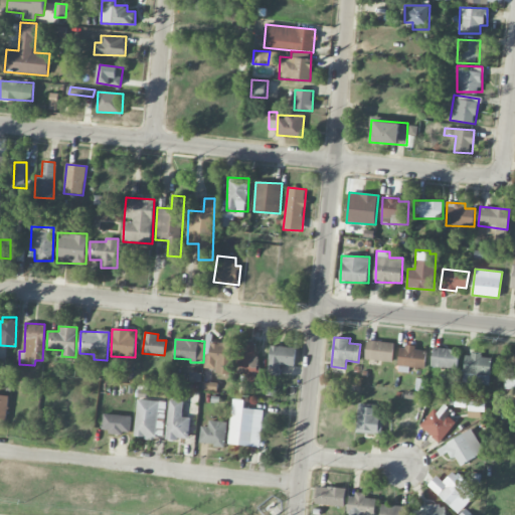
[(394,343),(367,340),(365,359),(392,362),(394,343)]
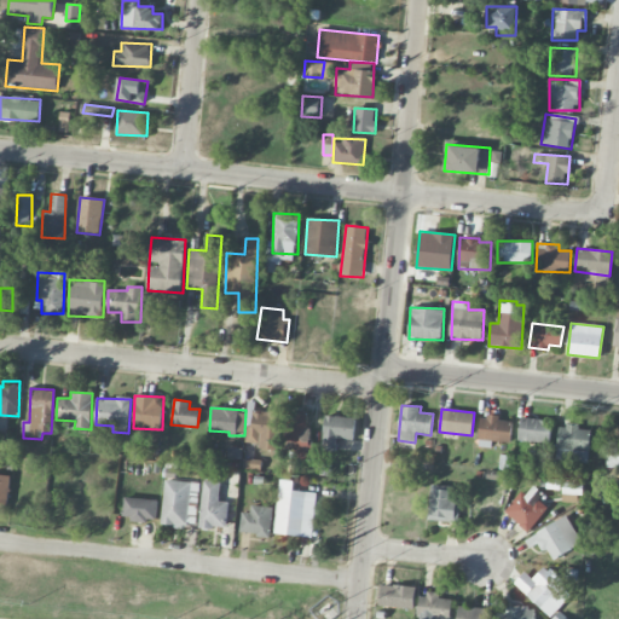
[(250,410),(249,443),(258,443),(258,450),(279,450),(281,412),(250,410)]
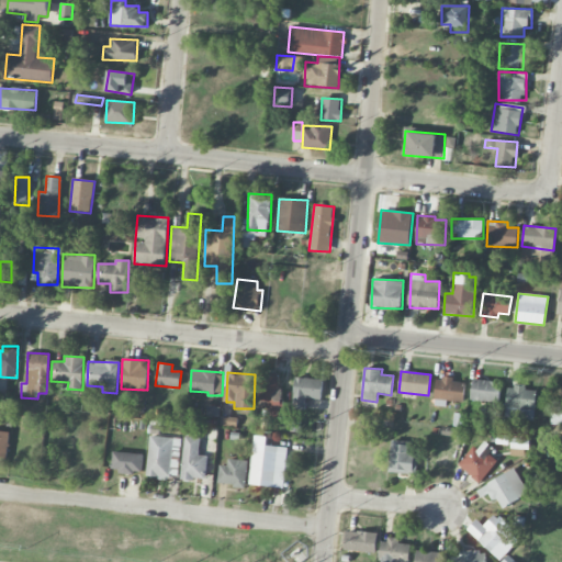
[(282,374),(265,373),(262,416),(280,416),(282,374)]
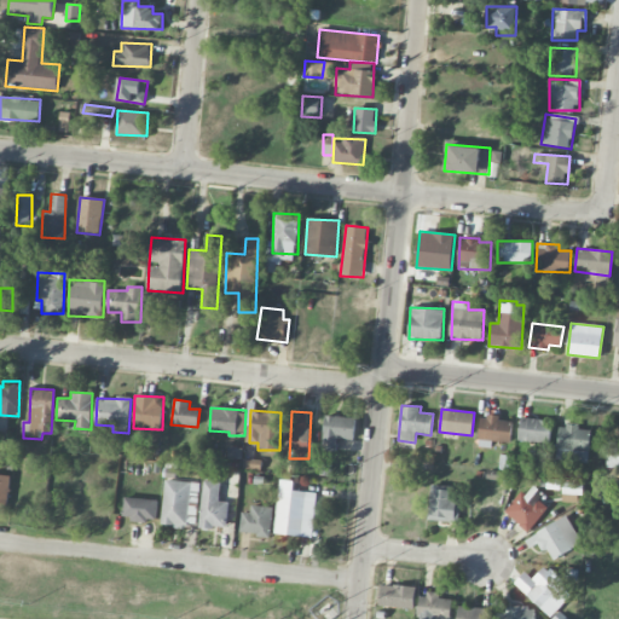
[(337,439),(353,441),(357,420),(327,415),(322,449),(336,451),(337,439)]
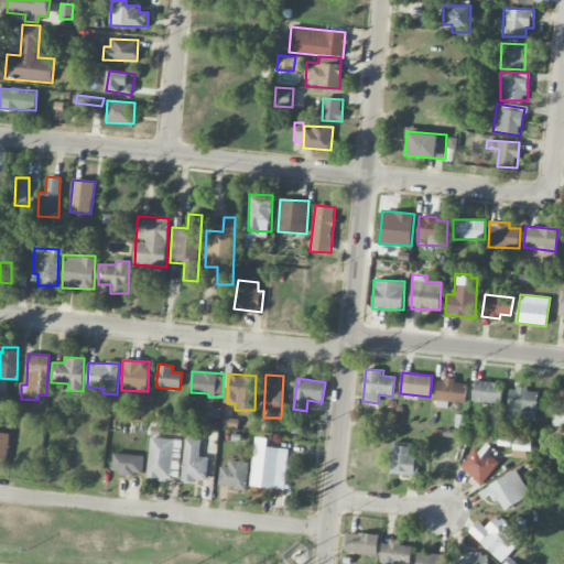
[(466,402),(466,383),(456,383),(456,380),(437,379),(436,401),(466,402)]
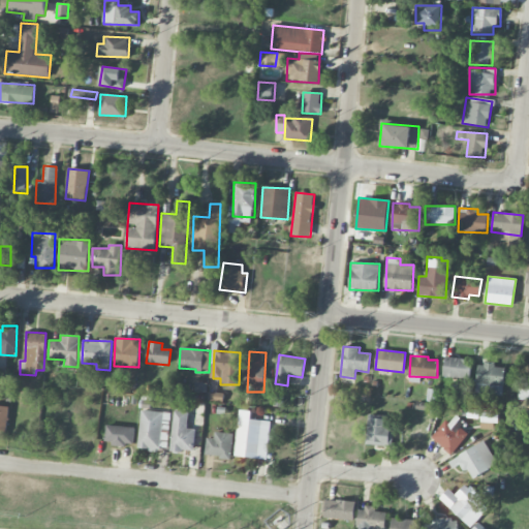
[(443,377),(470,378),(471,359),(444,358),(443,377)]
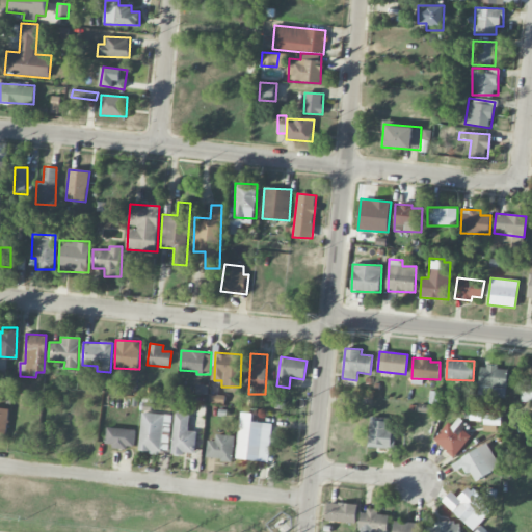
[(507,367),(480,366),(479,396),(506,397),(507,367)]
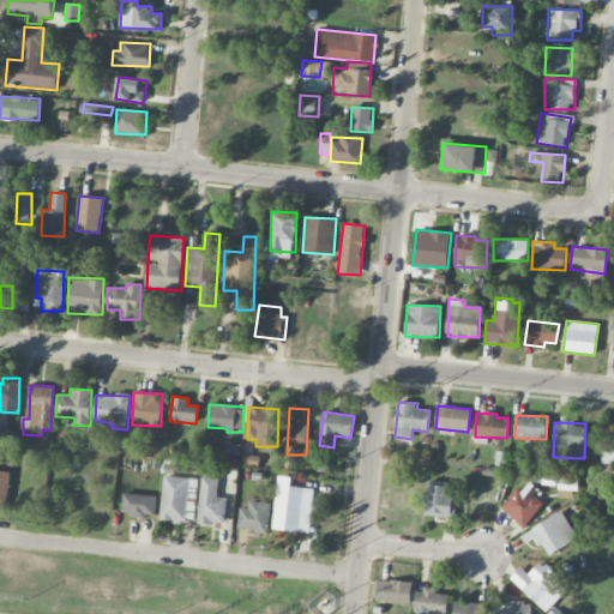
[(613,441),(603,443),(603,462),(613,462),(613,441)]
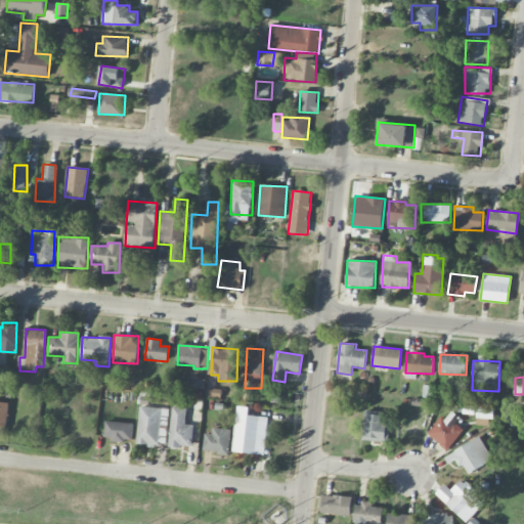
[(205,397),(221,397),(221,389),(206,389),(205,397)]
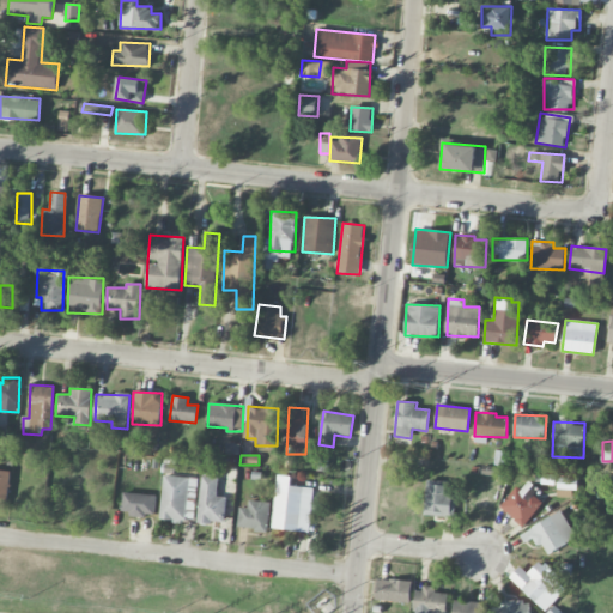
[(198,478),(163,475),(159,521),(186,522),(187,491),(196,492),(198,478)]
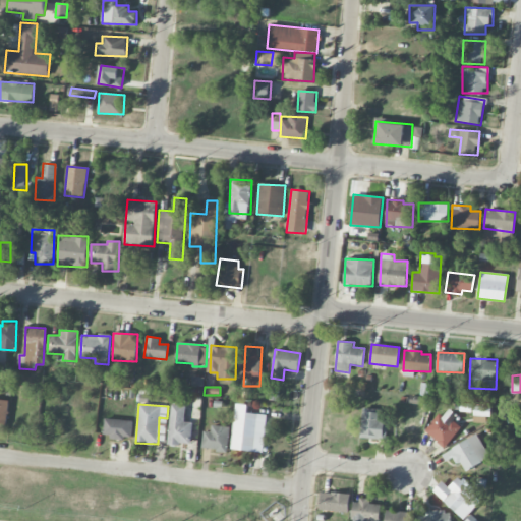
[(266,414),(247,413),(247,405),(235,404),(232,450),(264,452),(266,414)]
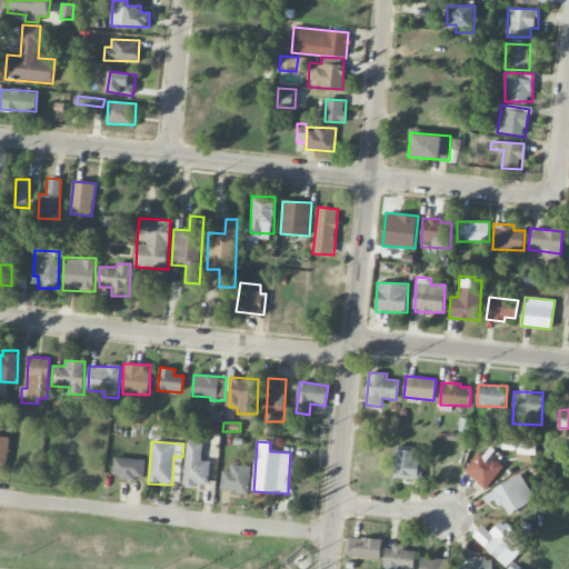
[(208,486),(209,461),(201,461),(202,443),(186,442),(185,485),(208,486)]
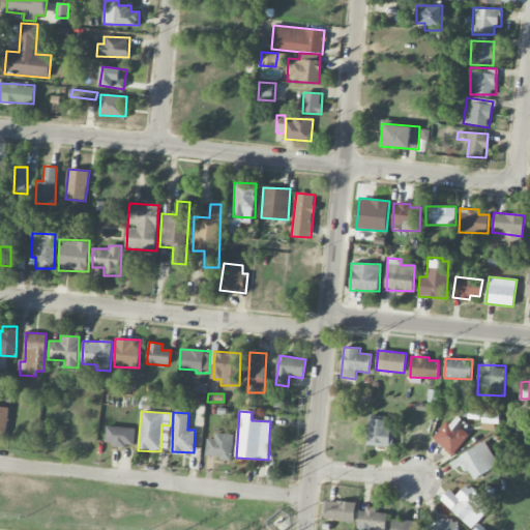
[(466,422),(454,414),(433,440),(452,455),(469,435),(462,429),(466,422)]
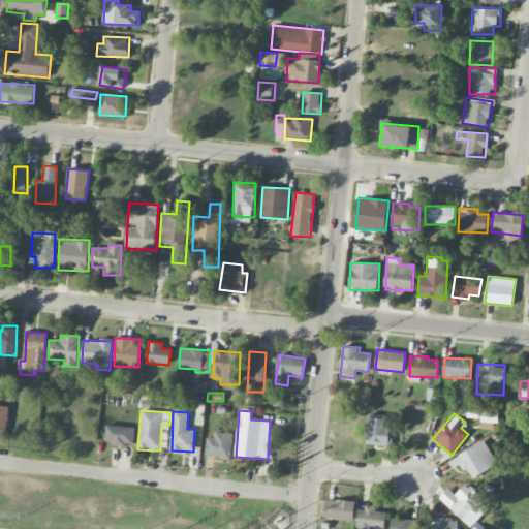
[(391,416),(368,415),(367,445),(390,446),(391,416)]
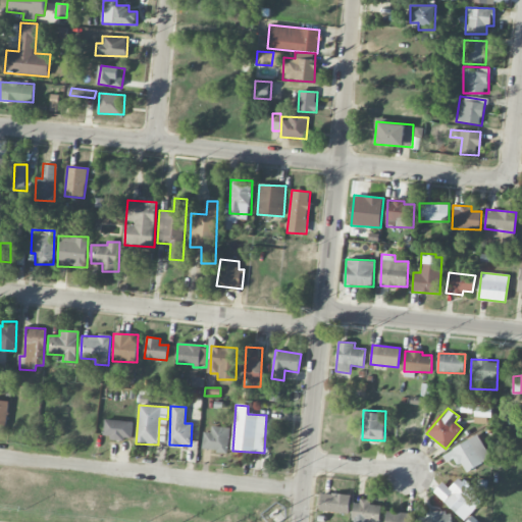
[(133,421),(105,420),(104,438),(132,439),(133,421)]
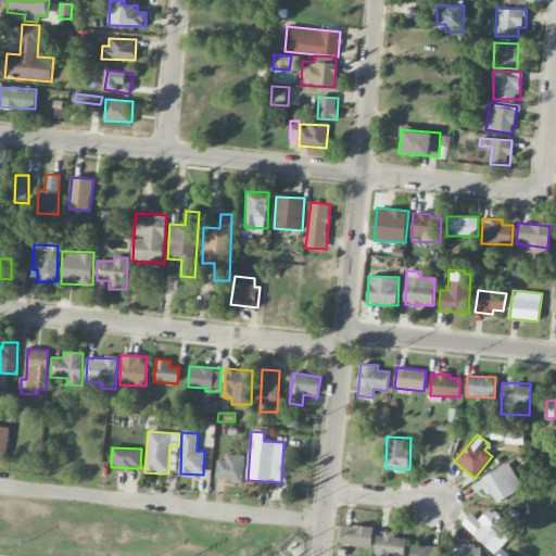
[(217,459),(215,479),(242,481),(245,455),(225,454),(225,460),(217,459)]
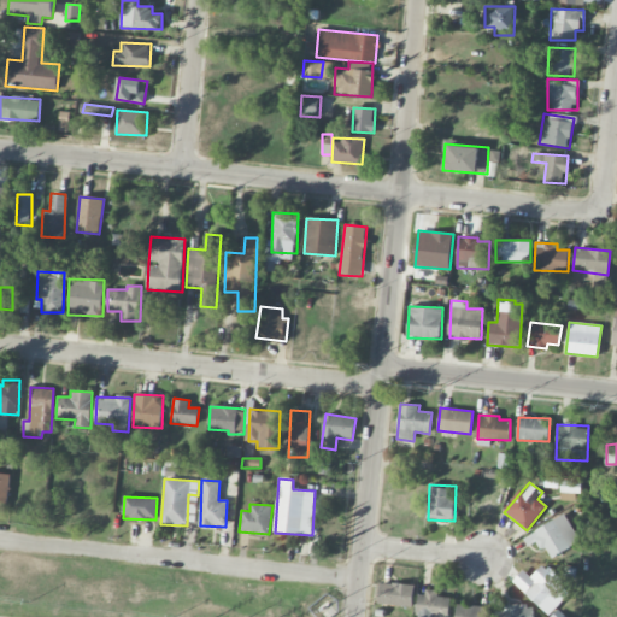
[(523,539),(528,547),(539,540),(551,559),(581,541),(564,513),(523,539)]
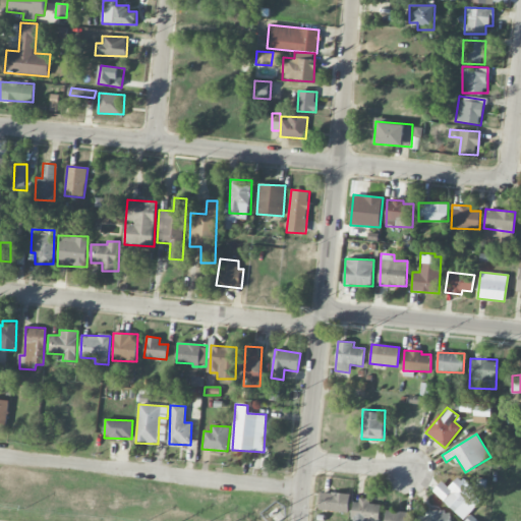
[(449,487),(442,481),(432,490),(464,520),(483,499),(459,476),(449,487)]
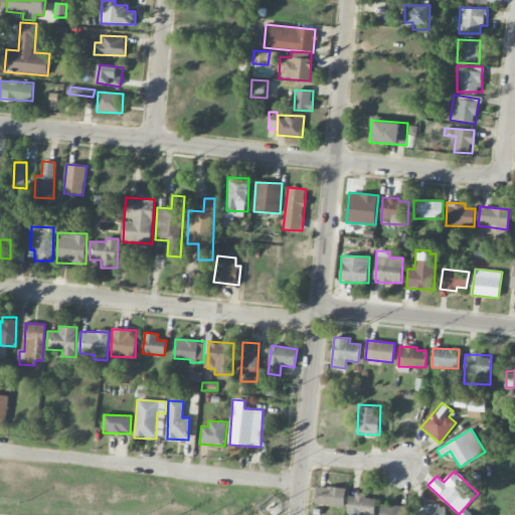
[(345,506),(346,488),(316,487),(316,505),(345,506)]
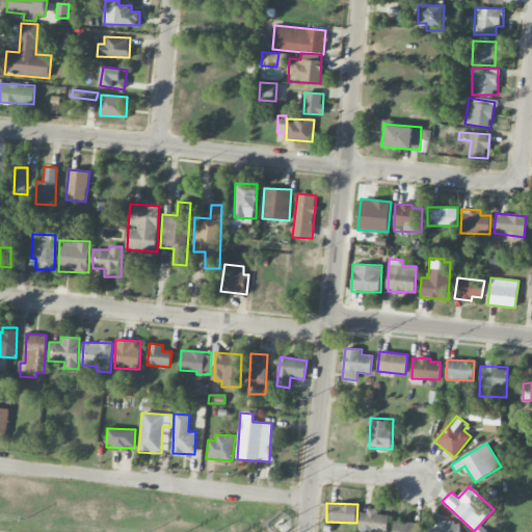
[(378,510),(361,510),(360,531),(367,531),(388,531),(389,514),(377,514),(378,510)]
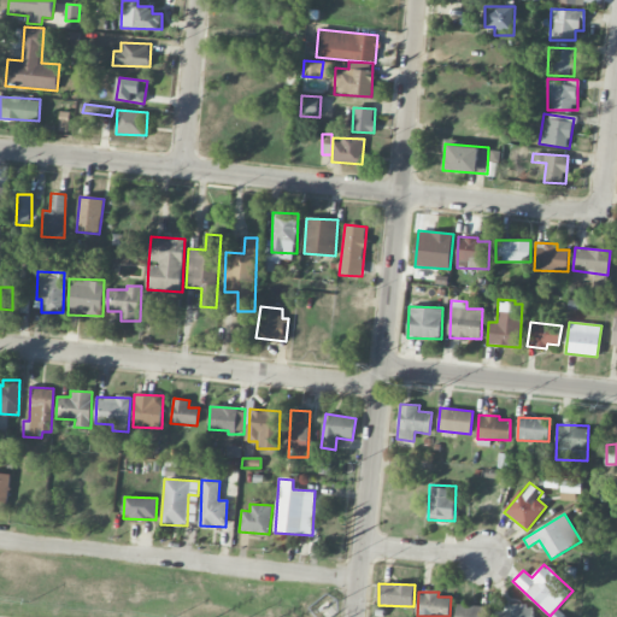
[(456,616),(487,616),(489,607),(458,604),(456,616)]
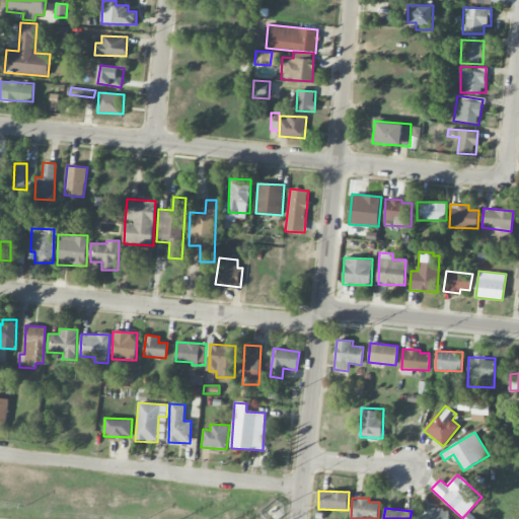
[(449,518),(449,508),(417,512),(417,518),(449,518)]
